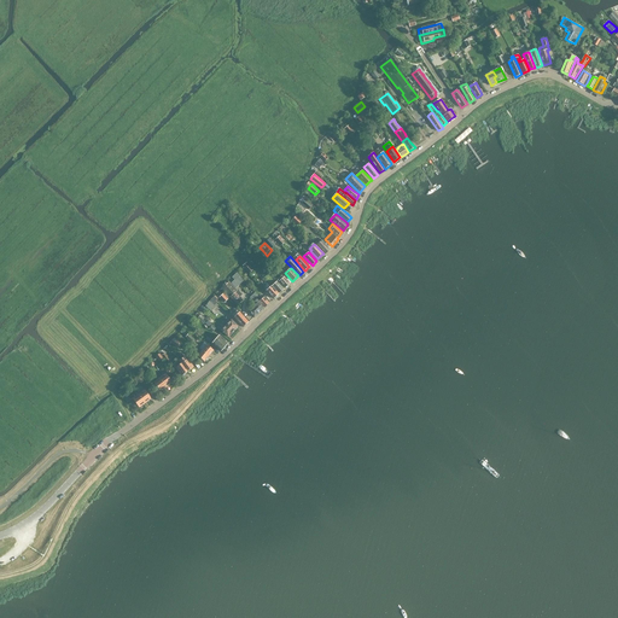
[(244,280),(237,273),(232,277),(234,280),(239,285),(244,280)]
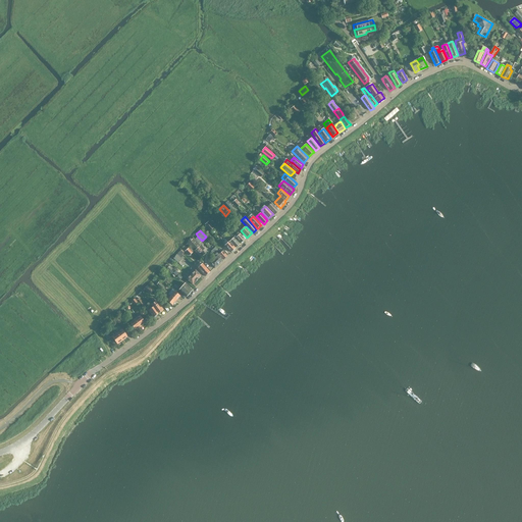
[(240,244),(233,238),(230,241),(228,239),(231,236),(227,231),(223,235),(229,242),(236,248),(237,247),(240,244)]
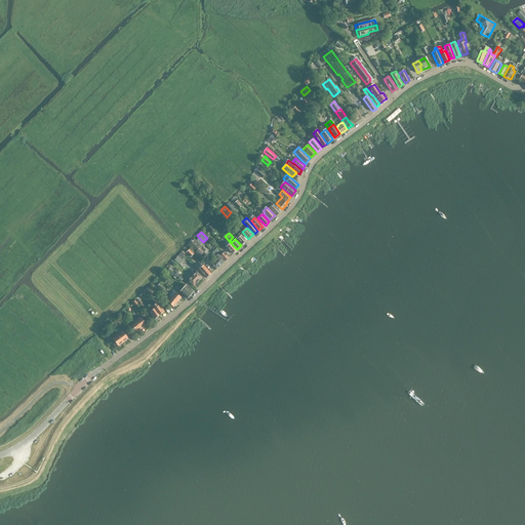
[(246,241),(241,235),(240,234),(236,238),(242,244),(246,241)]
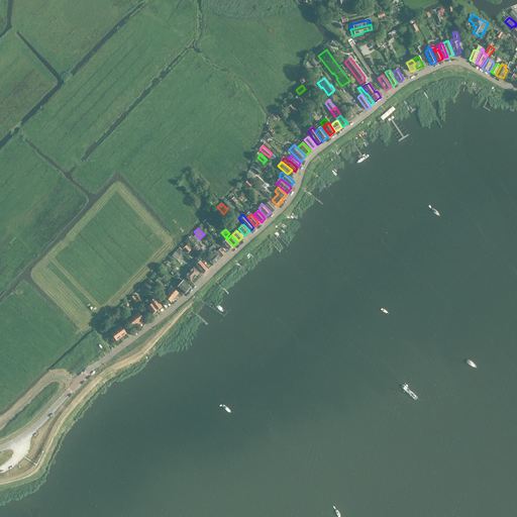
[(202,245),(199,242),(199,243),(192,235),(187,239),(185,240),(186,242),(186,243),(188,245),(189,244),(192,248),(193,248),(199,255),(203,251),(203,250),(204,249),(204,248),(203,247),(202,245)]
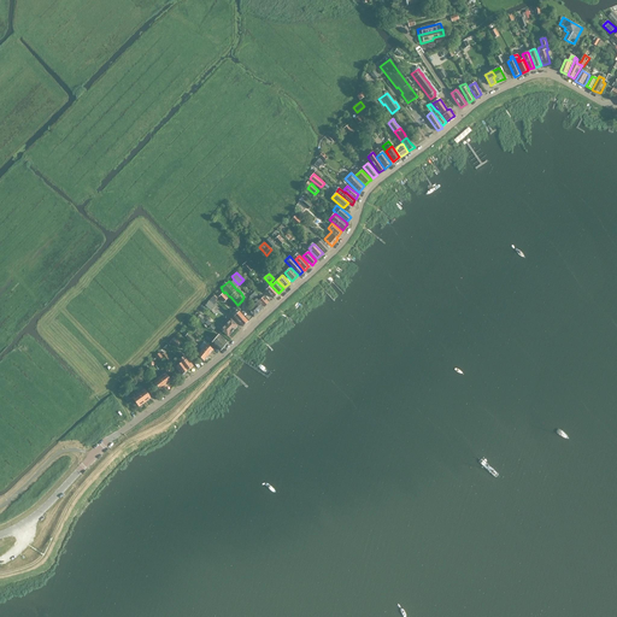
[(278,294),(268,282),(264,286),(266,289),(266,291),(274,298),(278,294)]
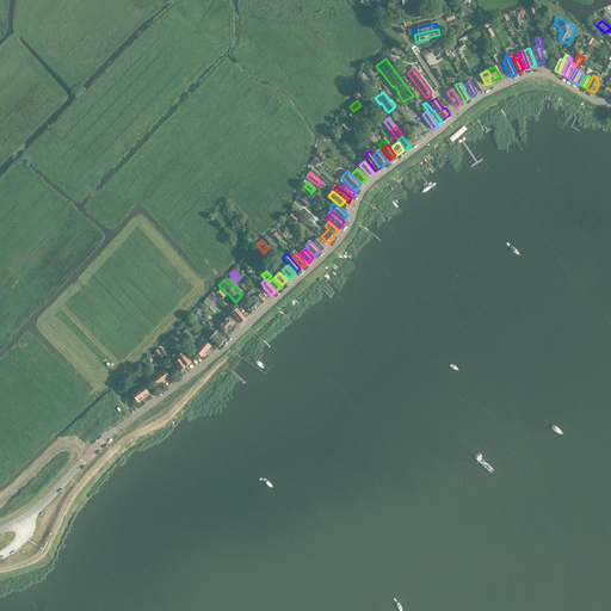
[(258,300),(253,295),(254,292),(252,290),(251,291),(250,291),(247,294),(253,301),(251,303),(252,303),(257,308),(260,304),(257,301),(257,300),(258,300)]
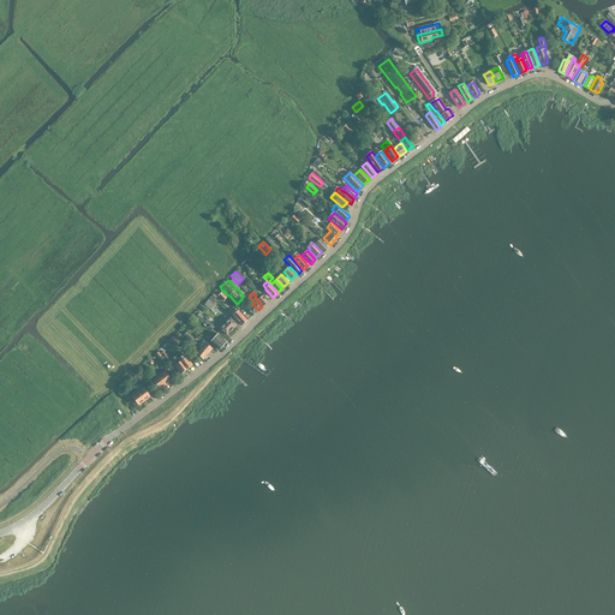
[(268,300),(268,299),(264,294),(261,297),(258,293),(255,297),(263,305),(263,306),(268,302),(267,300),(268,300)]
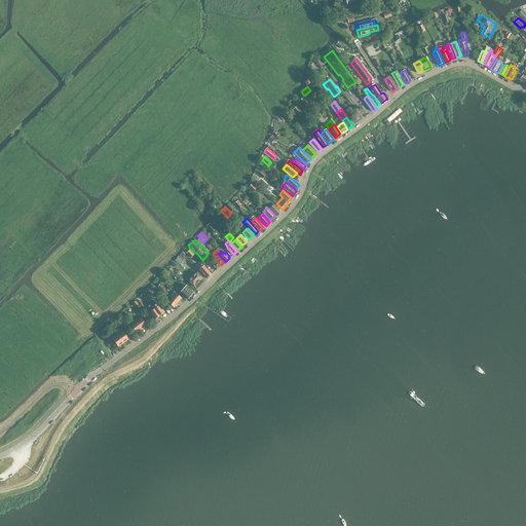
[(221,265),(217,261),(212,265),(216,270),(220,266),(221,265)]
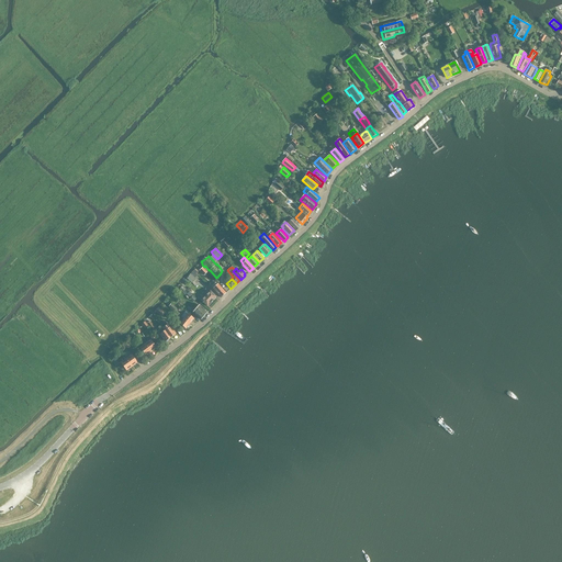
[(226,293),(216,282),(211,287),(221,298),(225,294),(226,293)]
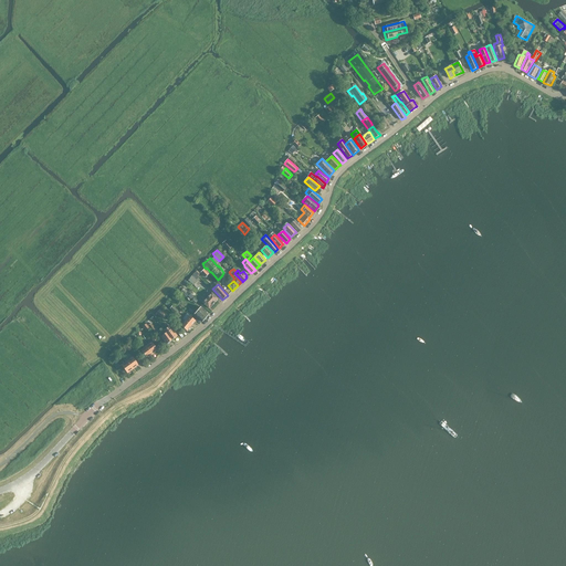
[(218,299),(211,293),(207,297),(213,304),(217,300),(218,299)]
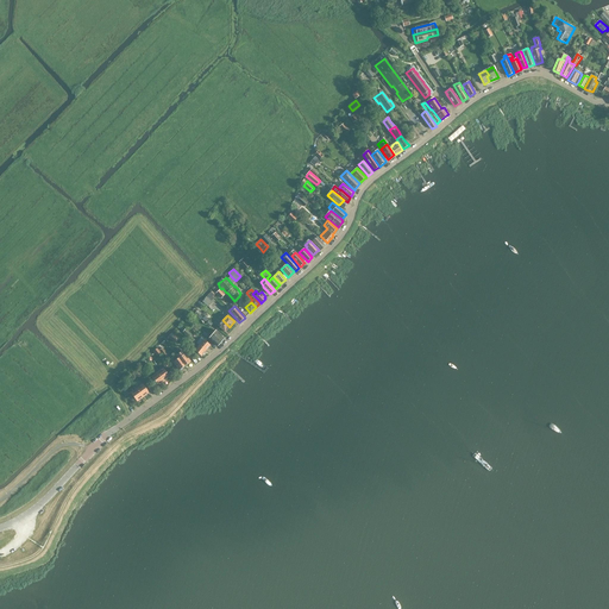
[(213,324),(209,320),(205,316),(203,319),(207,322),(206,324),(209,327),(213,324)]
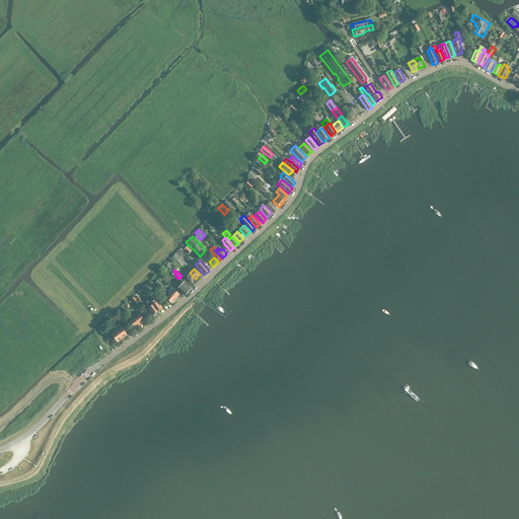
[(196,279),(190,273),(186,278),(192,283),(192,282),(196,279)]
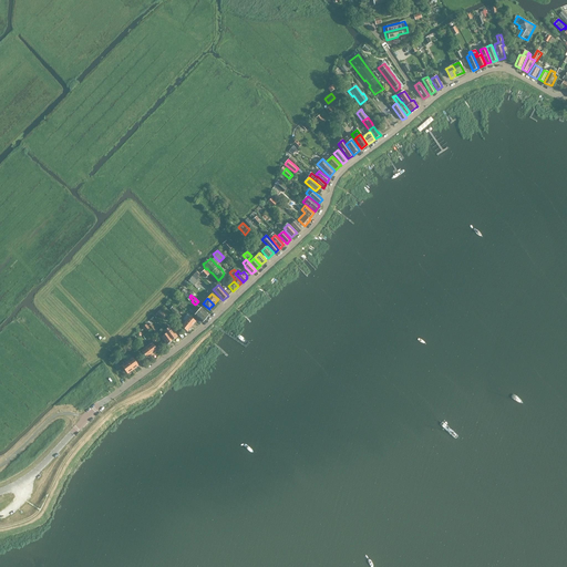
[(209,315),(202,308),(198,311),(206,319),(207,318),(209,316),(209,315)]
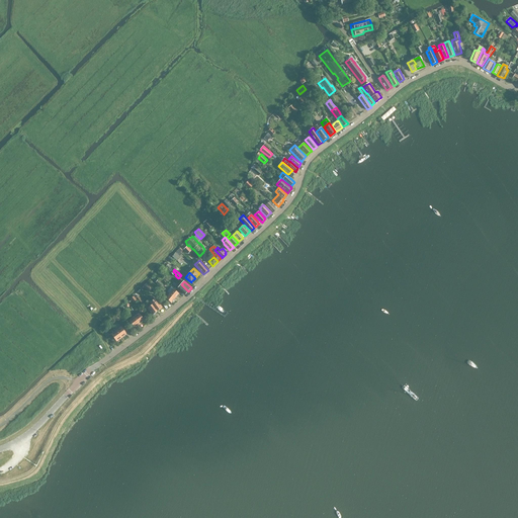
[(188,291),(181,284),(179,286),(177,285),(177,284),(173,282),(172,284),(176,286),(178,287),(185,294),(188,291)]
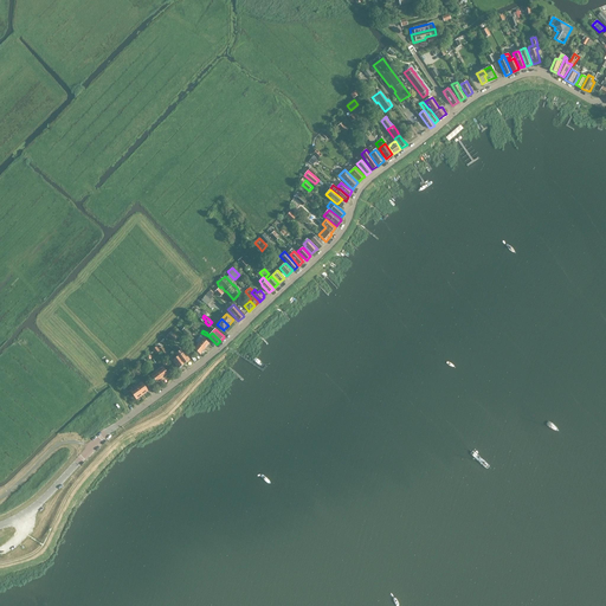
[(178,337),(171,331),(168,336),(174,341),(178,337)]
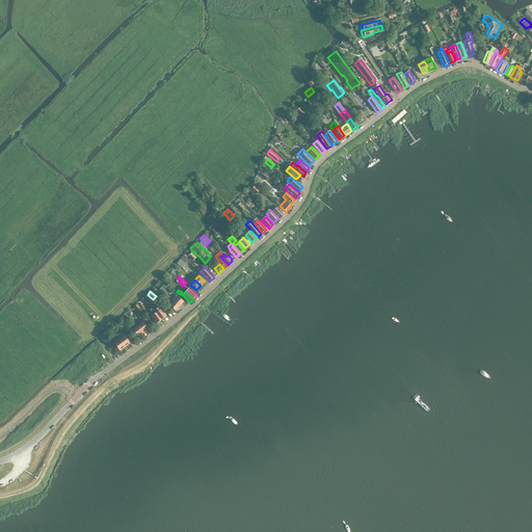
[(184,301),(178,297),(176,295),(171,299),(174,301),(180,307),(181,306),(184,301)]
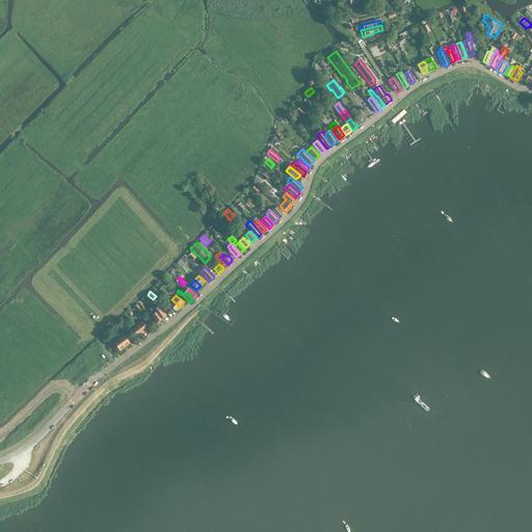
[(180,307),(174,301),(170,307),(176,312),(179,308),(180,307)]
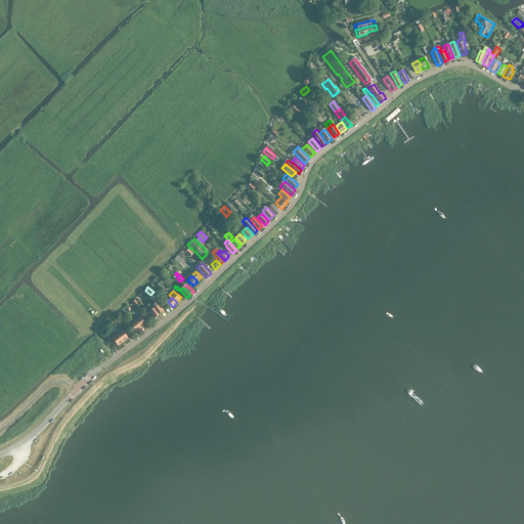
[(145,307),(140,299),(137,301),(142,309),(144,308),(145,307)]
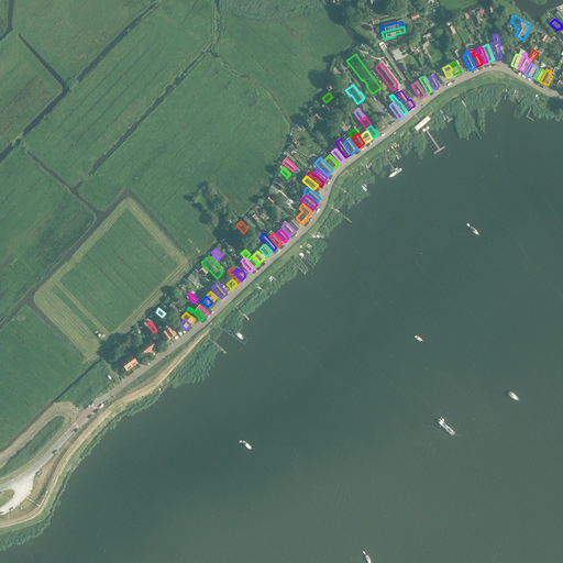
[(176,334),(170,328),(166,322),(162,326),(162,327),(170,339),(172,338),(174,337),(175,335),(176,335),(176,334)]
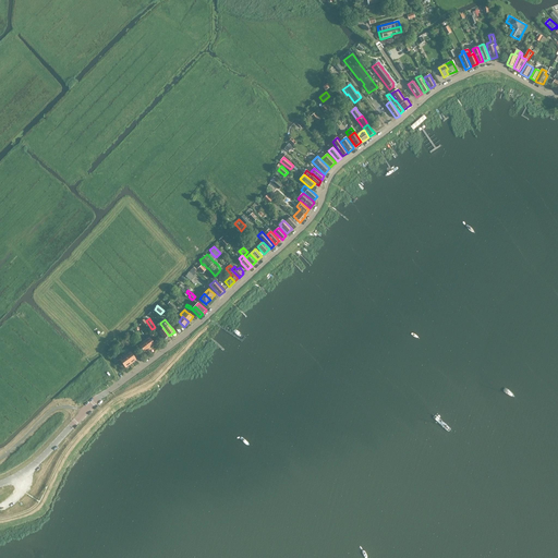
[(168,337),(169,336),(160,324),(156,327),(159,330),(158,331),(165,339),(166,339),(167,338),(167,337),(168,337)]
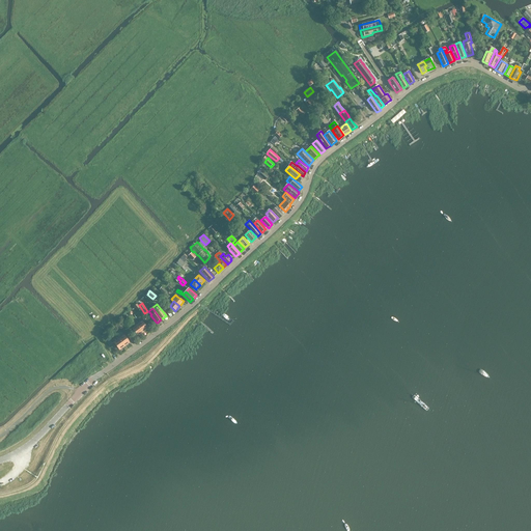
[(147,329),(142,322),(141,323),(137,325),(143,332),(147,329)]
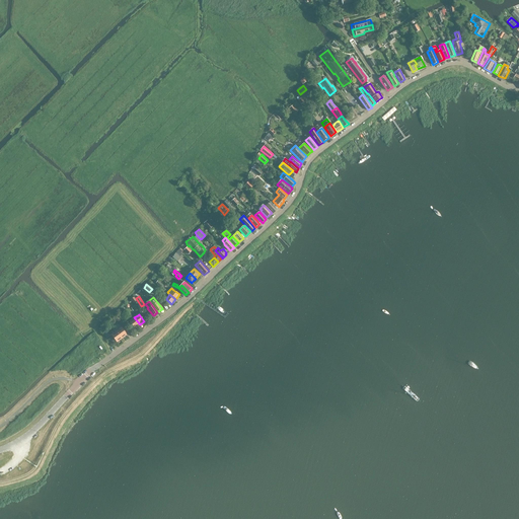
[(140,324),(134,317),(129,321),(135,328),(139,325),(140,324)]
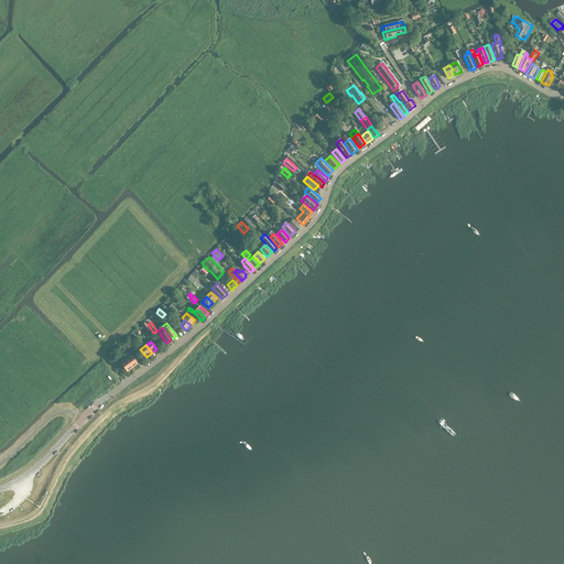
[(111,355),(110,356),(108,358),(116,367),(119,365),(111,355)]
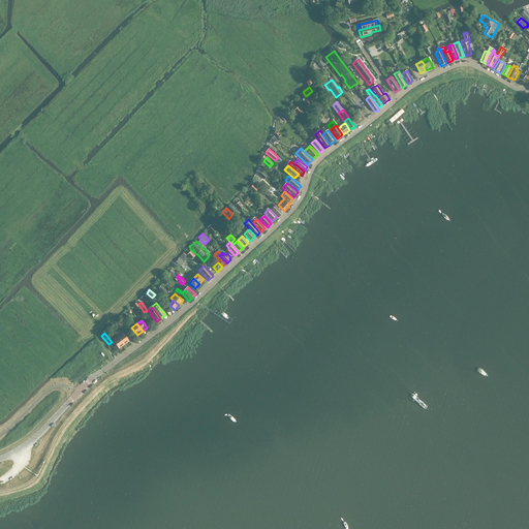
[(123,334),(122,333),(118,336),(118,337),(124,345),(125,344),(129,341),(123,334)]
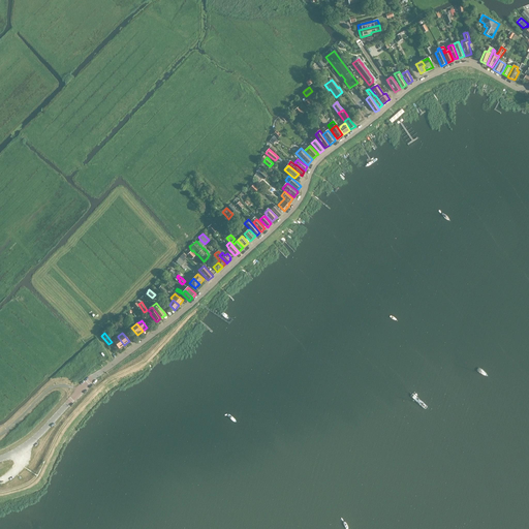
[(124,345),(118,337),(114,341),(119,348),(123,346),(123,345),(124,345)]
